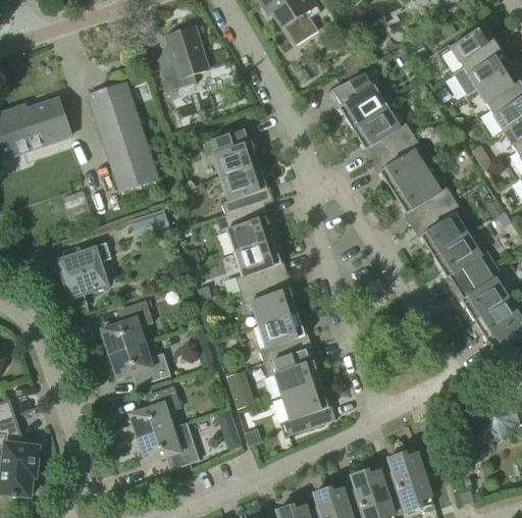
[(314,21),(310,15),(320,9),(314,0),(261,0),(269,13),(273,10),(282,24),(283,23),(292,36),(314,21)]
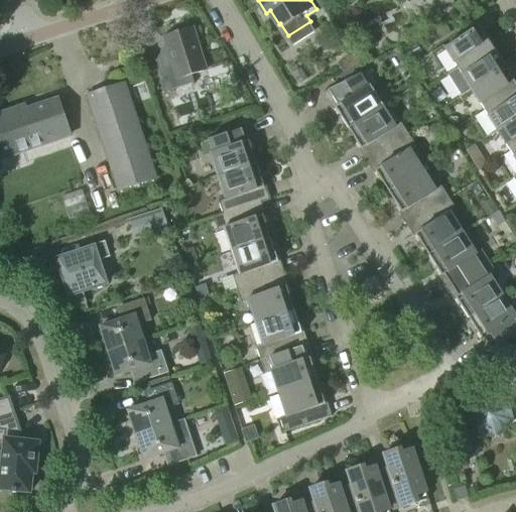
[(459,66),(493,43),(479,22),(445,44),(459,66)]
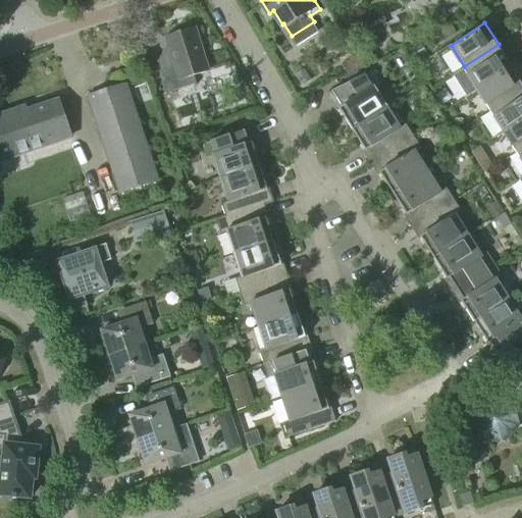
[(194,73),(209,68),(195,24),(165,34),(170,50),(168,54),(158,58),(168,91),(196,82),(194,73)]
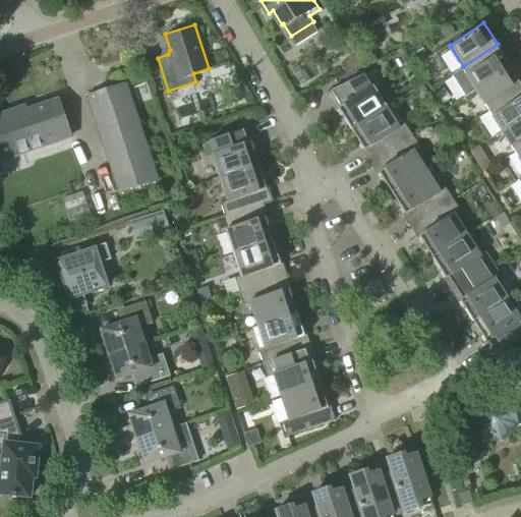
[(498,44),(463,66),(452,72),(466,94),(476,87),(511,65),(498,44)]
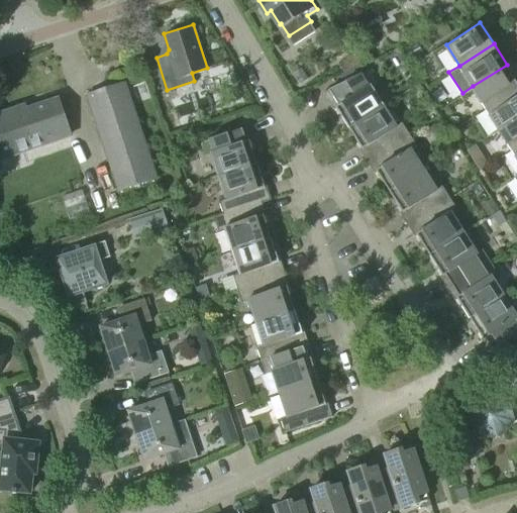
[(353,50),(338,60),(344,70),(359,61),(353,50)]
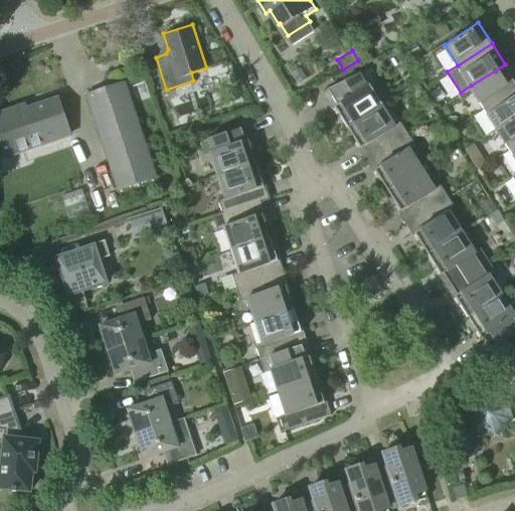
[(339,71),(343,79),(363,69),(358,60),(343,69),(339,71)]
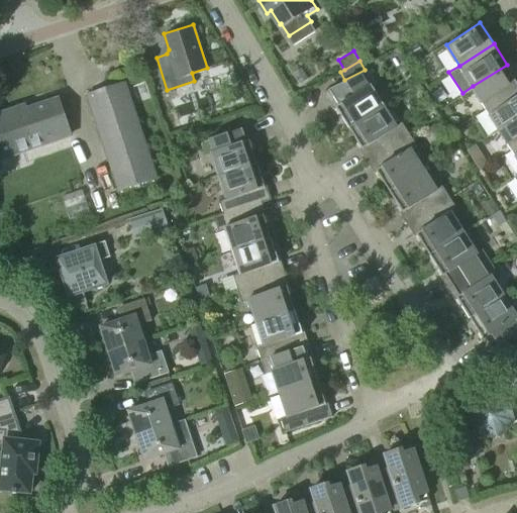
[(516,86),(516,80),(507,65),(473,86),(486,107),(516,86)]
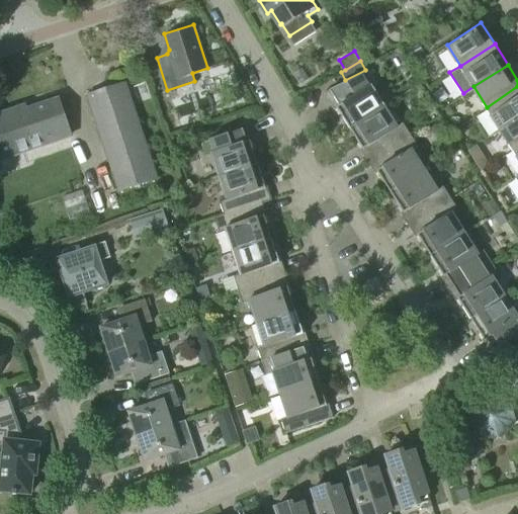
[(350,126),(384,104),(371,85),(377,81),(369,68),(324,90),(335,108),(337,106),(350,126)]
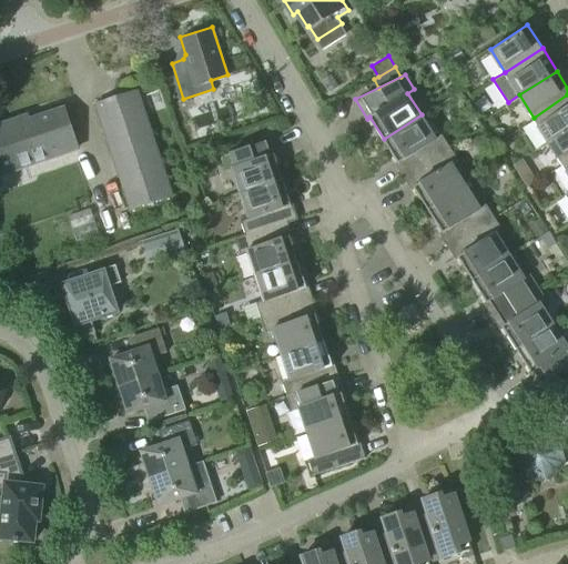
[(130,207),(172,193),(138,88),(95,101),(130,207)]
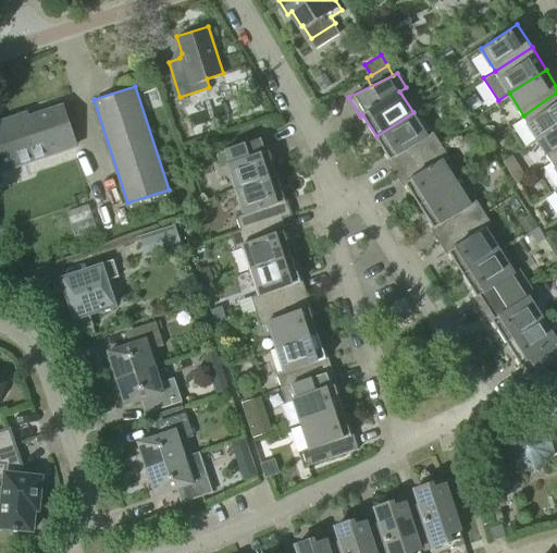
[(556,123),(556,93),(523,115),(537,137),(556,123)]
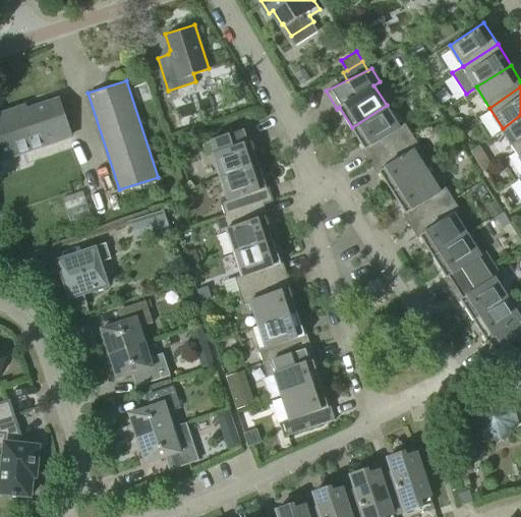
[(0,156),(70,133),(59,98),(26,109),(27,113),(13,117),(11,110),(0,113),(0,156)]
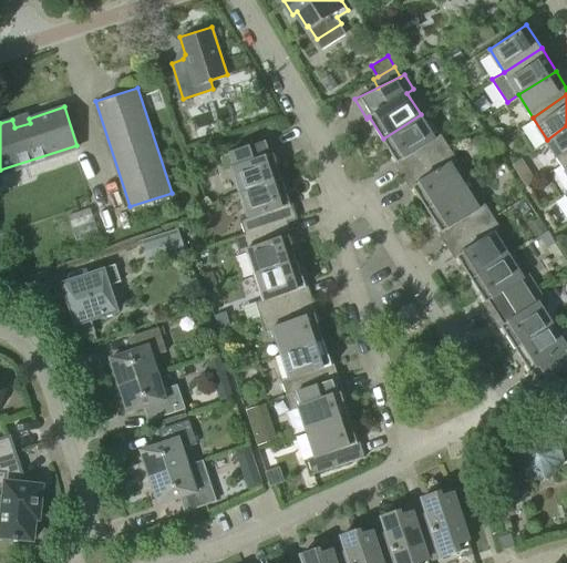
[(434,136),(421,114),(383,139),(397,160),(394,162),(403,175),(450,145),(441,132),(434,136)]
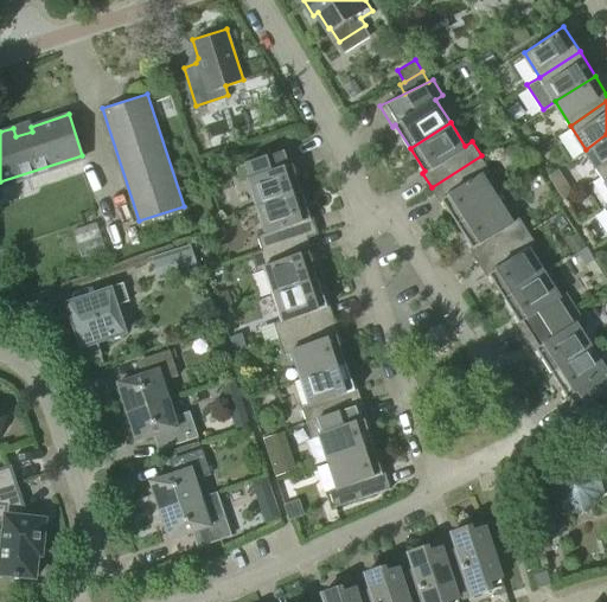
[(606,168),(606,134),(586,149),(601,173),(606,168)]
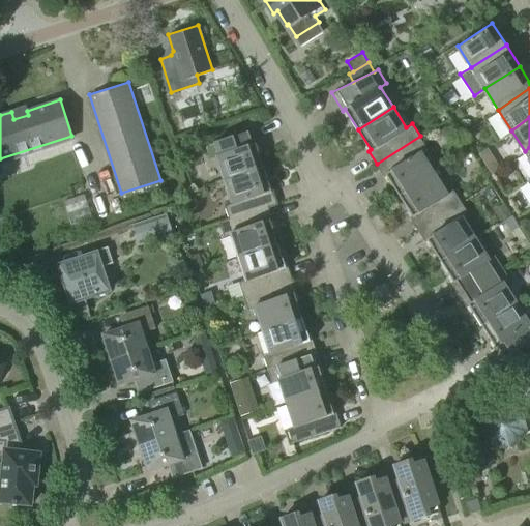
[(225,179),(264,167),(257,144),(259,143),(254,128),(205,145),(210,159),(217,156),(225,179)]
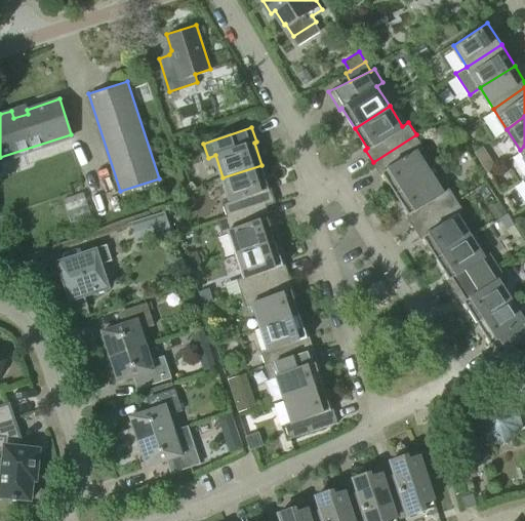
[(416,134),(373,162),(381,174),(384,172),(396,193),(431,170),(417,151),(423,147),(416,134)]
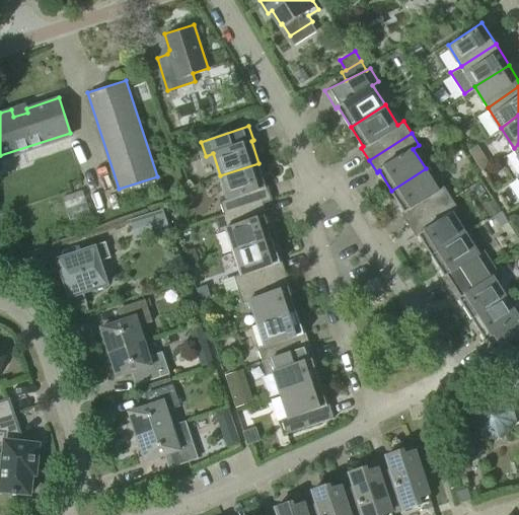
[(266,186),(258,163),(220,175),(227,198),(220,201),(225,214),(263,202),(264,202),(273,199),(268,185),(266,186)]
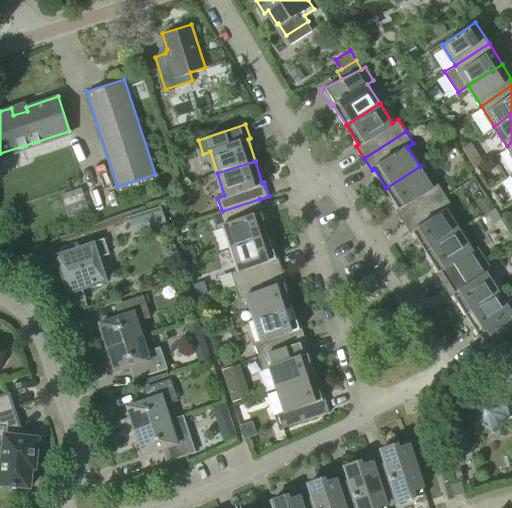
[(420,166),(386,188),(398,207),(396,209),(404,221),(446,194),(438,182),(432,186),(420,166)]
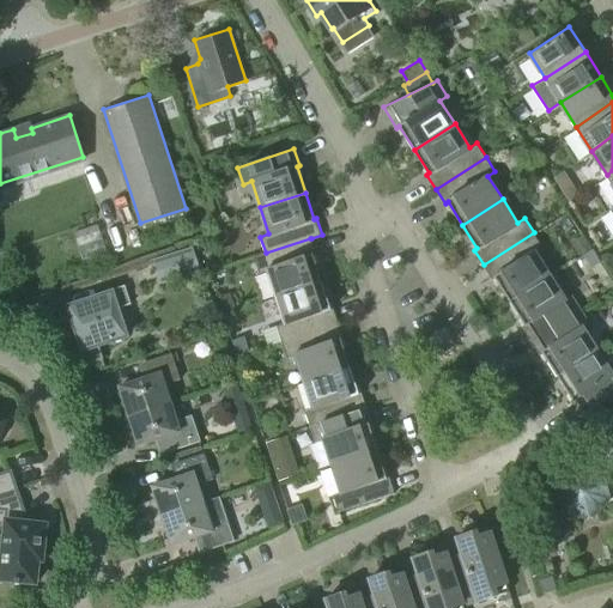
[(83,253),(107,247),(101,220),(77,225),(83,253)]
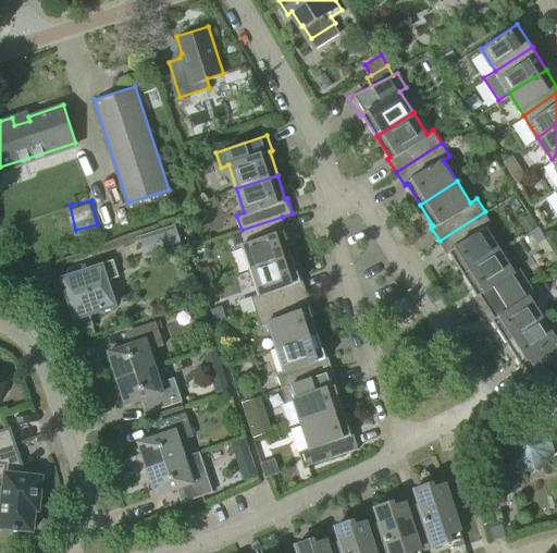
[(493,224),(485,211),(440,241),(448,254),(450,252),(463,273),(500,249),(486,228),(493,224)]
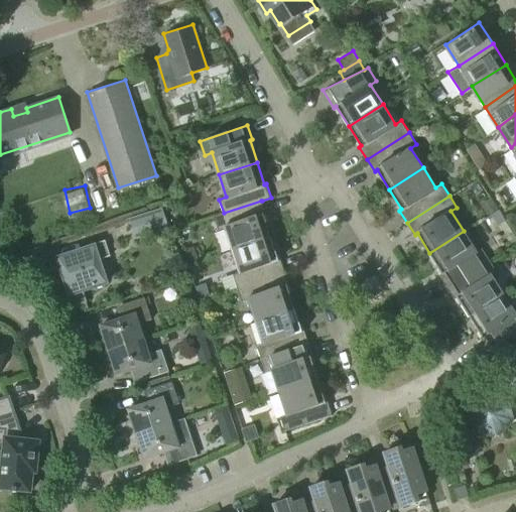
[(480,202),(487,213),(498,207),(490,196),(480,202)]
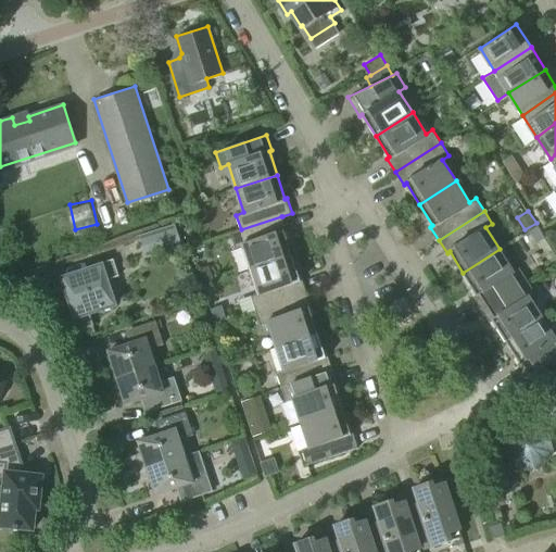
[(241,229),(230,233),(236,248),(243,246),(251,270),(292,255),(285,231),(287,230),(282,216),(281,216),(241,229)]
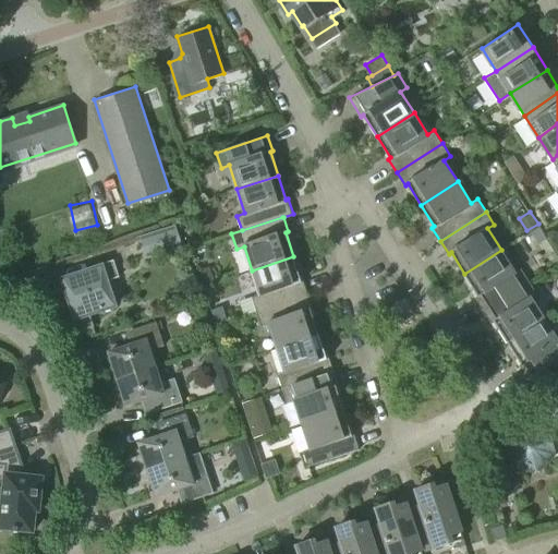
[(174,223),(141,233),(147,255),(182,244),(174,223)]
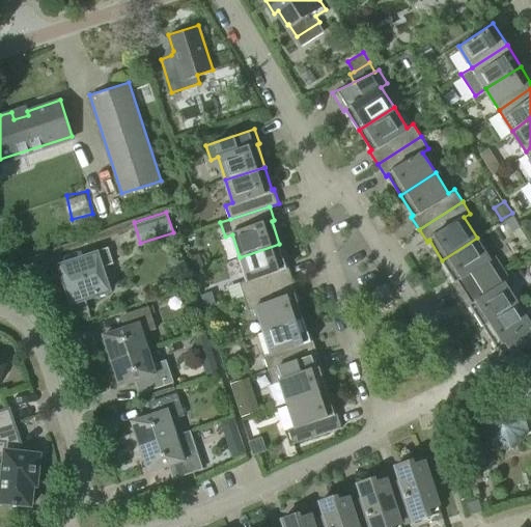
[(505,218),(512,230),(521,225),(512,213),(505,218)]
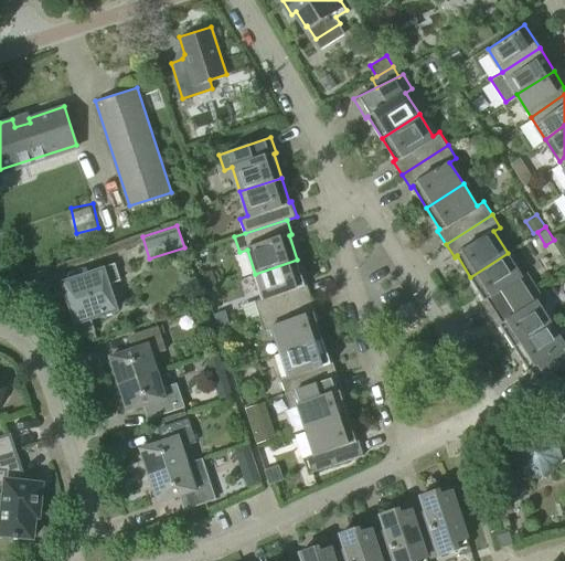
[(521,274),(508,253),(470,277),(483,298),(481,300),(490,313),(536,283),(528,270),(521,274)]
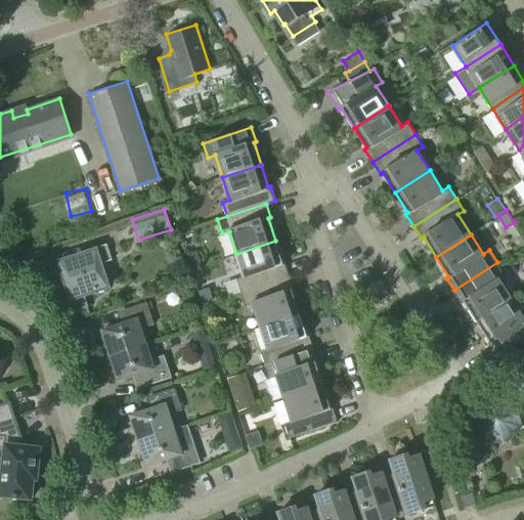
[(275,241),(236,254),(244,276),(236,278),(242,292),(290,276),(285,262),(282,263),(275,241)]
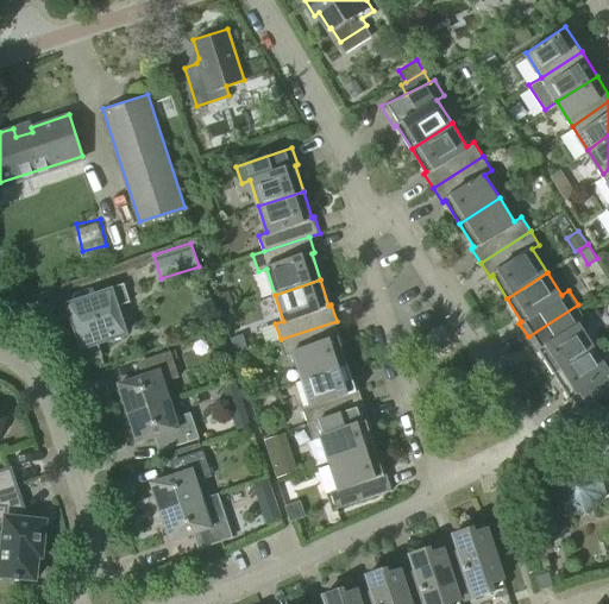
[(99,293),(68,302),(79,333),(75,333),(83,359),(102,353),(98,339),(125,331),(115,303),(130,299),(124,281),(98,289),(99,293)]
